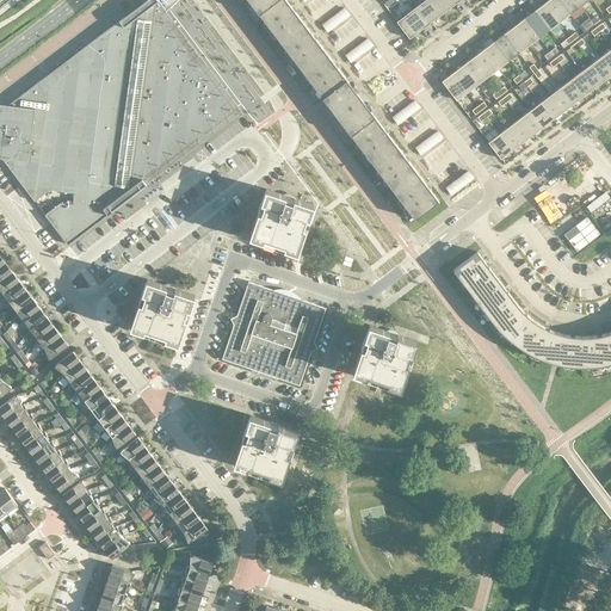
[(165,11),(165,10),(158,0),(152,0),(152,8),(165,11)]
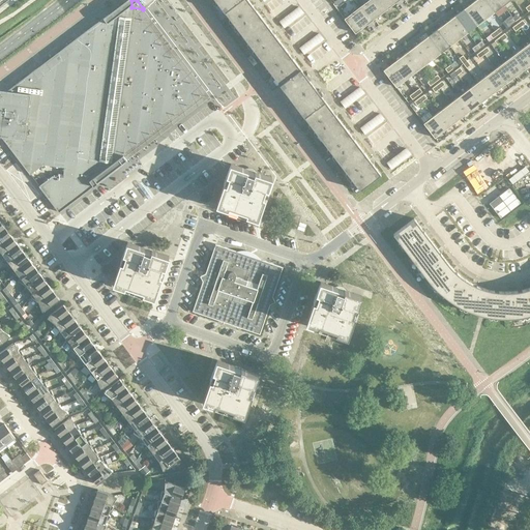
[(214,0),(224,11),(229,19),(231,17),(239,28),(237,30),(247,42),(249,41),(253,46),(258,53),(256,54),(266,67),(268,65),(276,77),(274,78),(308,123),(311,122),(315,127),(319,134),(318,135),(327,148),(329,146),(334,153),(337,157),(335,159),(346,172),(348,171),(356,182),(354,183),(359,190),(380,174),(320,95),(323,93),(321,91),(320,91),(319,89),(317,90),(308,80),(311,78),(308,76),(306,72),(304,75),(247,0),(214,0)]
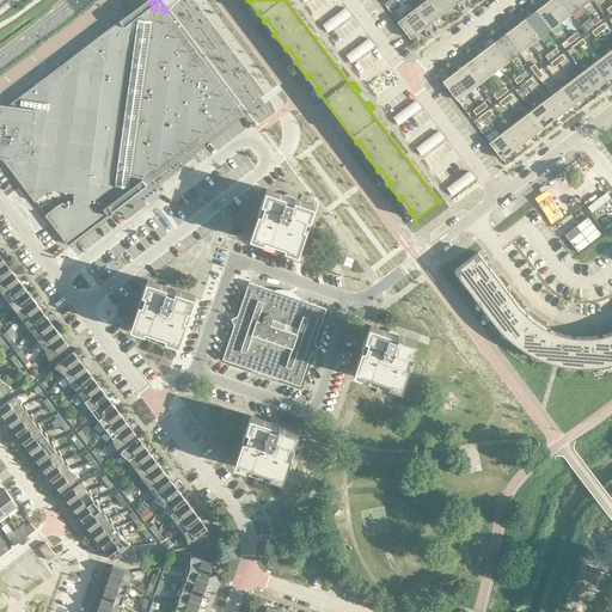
[(424,0),(397,22),(410,38),(426,26),(427,28),(423,31),(427,36),(432,34),(433,35),(434,34),(433,31),(438,29),(433,24),(429,26),(428,25),(459,1),(460,2),(457,6),(460,11),(464,8),(465,10),(467,8),(466,6),(470,4),(466,0),(464,0),(463,1),(460,0),(424,0)]
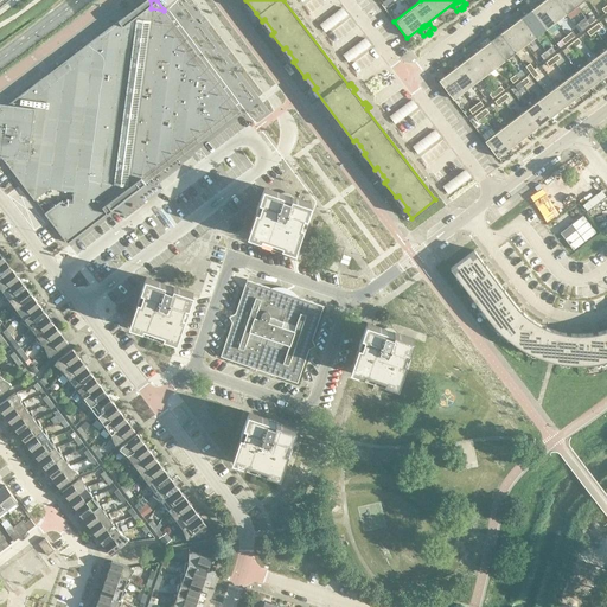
[(566,14),(555,0),(543,0),(541,2),(556,21),(566,14)]
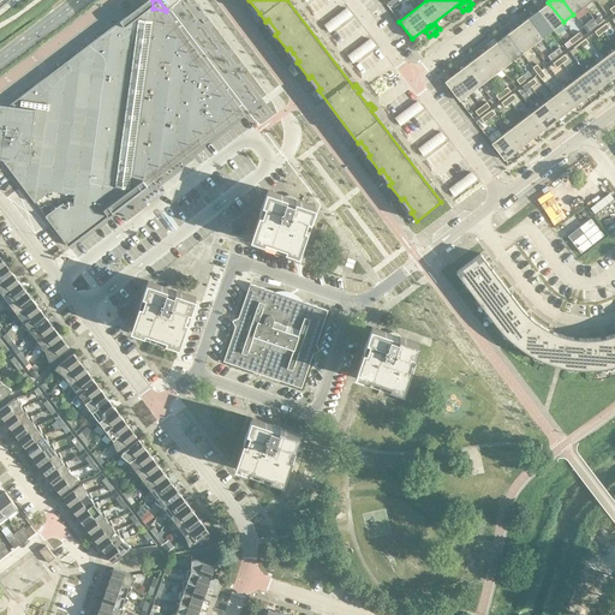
[(584,6),(578,0),(562,0),(573,15),(584,6)]
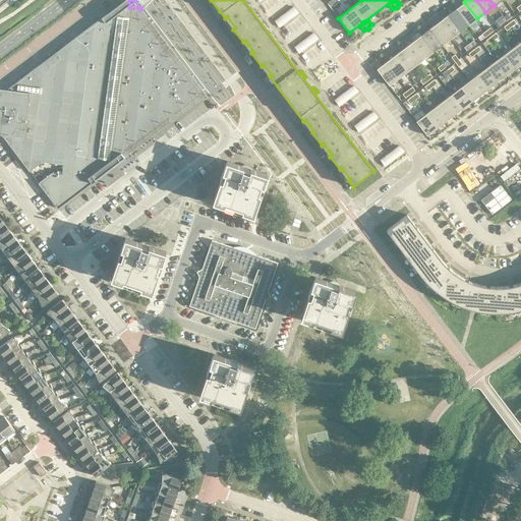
[(477,18),(464,2),(459,6),(460,6),(456,9),(468,25),(477,18)]
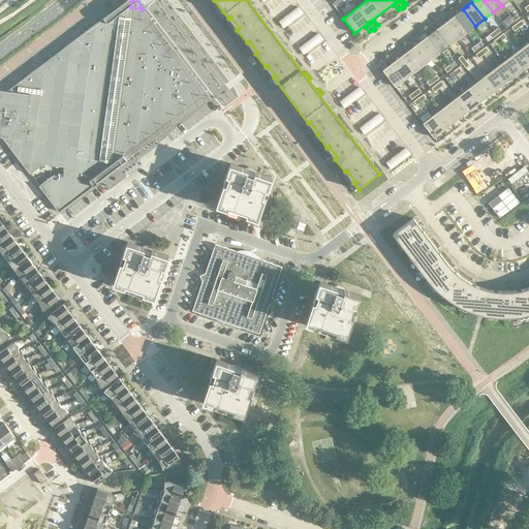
[(279,22),(283,27),(303,12),(298,7),(279,22)]
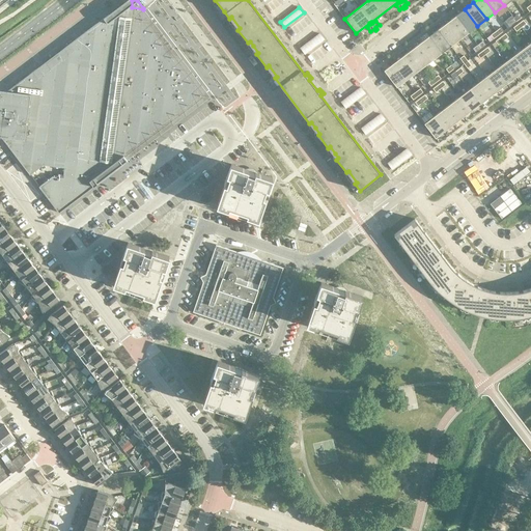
[(477,26),(465,9),(462,12),(460,11),(455,16),(469,32),(477,26)]
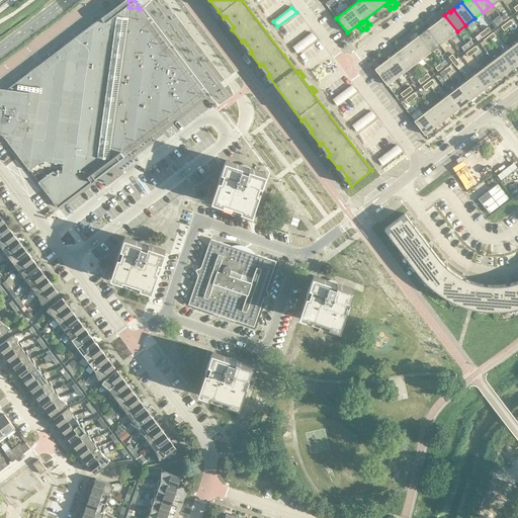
[(105,92),(115,16),(106,15),(88,28),(70,42),(73,45),(41,69),(38,66),(8,89),(0,88),(0,133),(2,134),(29,170),(41,161),(69,164),(68,175),(52,173),(38,182),(58,206),(76,193),(93,180),(96,160),(102,113),(93,112),(96,91),(105,92)]
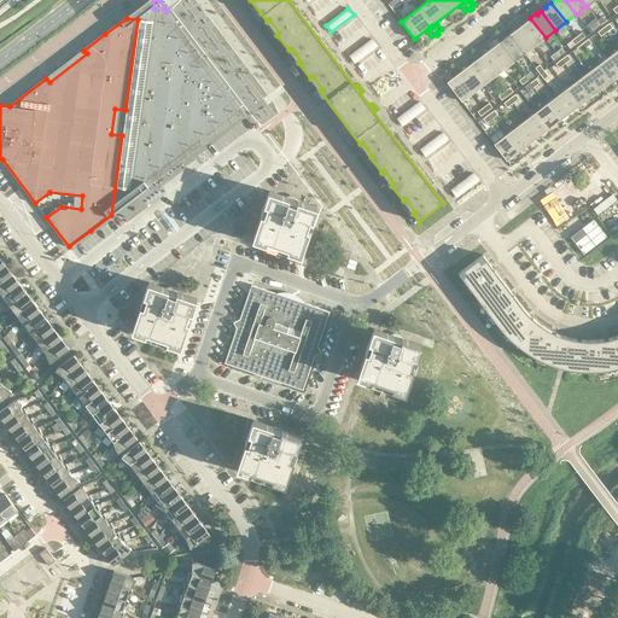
[(546,38),(530,18),(524,23),(524,24),(520,27),(535,46),(546,38)]
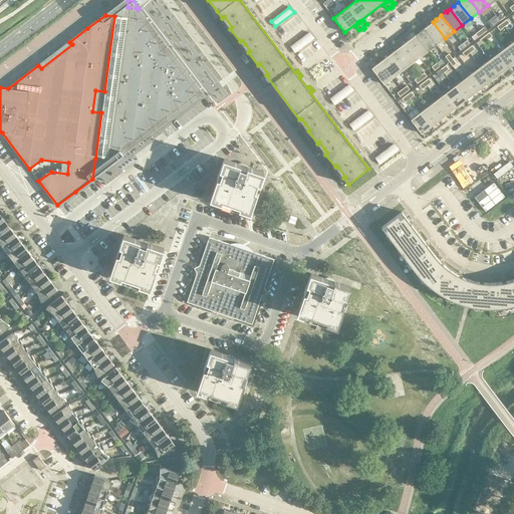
[(125,28),(126,17),(120,17),(114,16),(104,91),(95,90),(92,111),(101,112),(95,159),(100,159),(106,160),(110,137),(113,114),(116,93),(119,73),(120,60),(122,50),(125,28)]
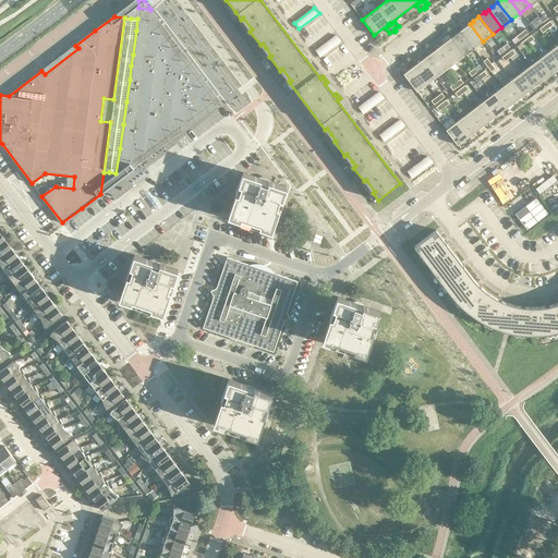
[(148,21),(137,19),(136,31),(133,55),(131,65),(130,80),(126,101),(123,124),(120,148),(116,173),(134,158),(160,138),(167,133),(187,117),(209,100),(202,89),(185,69),(169,47),(148,21)]
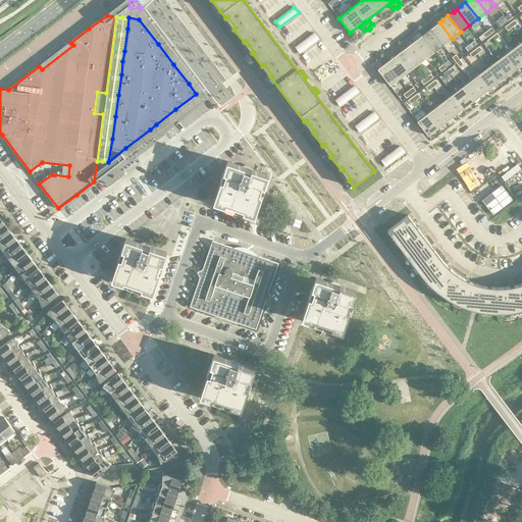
[(498,18),(493,21),(499,28),(503,24),(500,20),(498,18)]
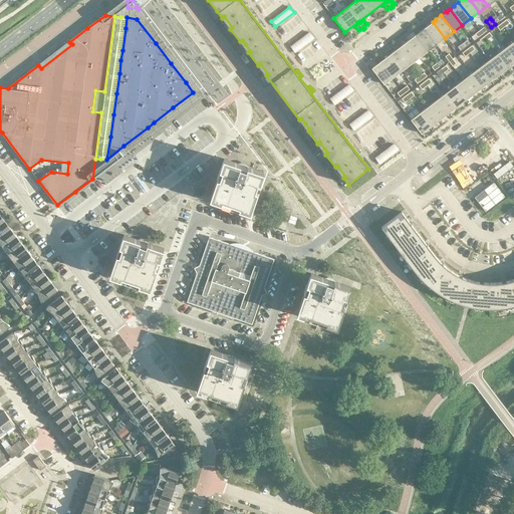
[(445,38),(433,22),(429,25),(429,24),(424,28),(436,44),(445,38)]
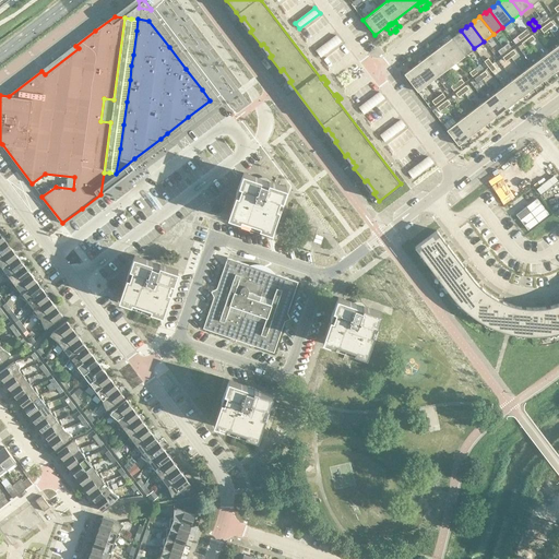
[(474,48),(461,31),(455,35),(455,36),(452,38),(464,56),(474,48)]
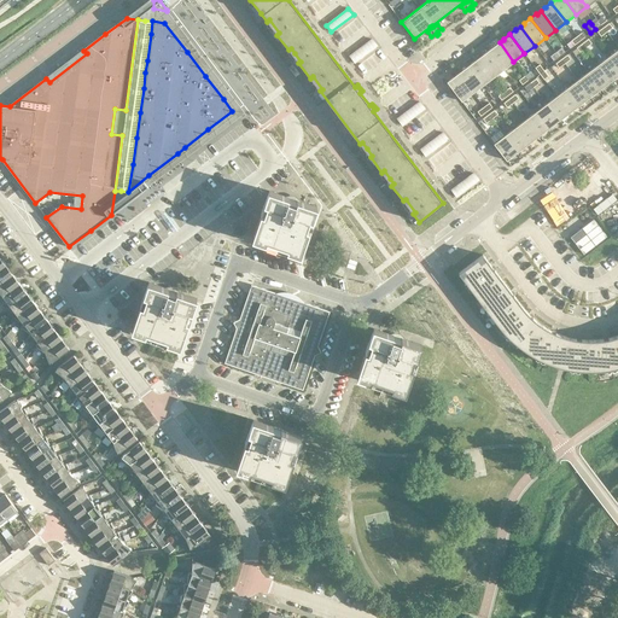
[(355,63),(377,46),(372,39),(349,56),(355,63)]
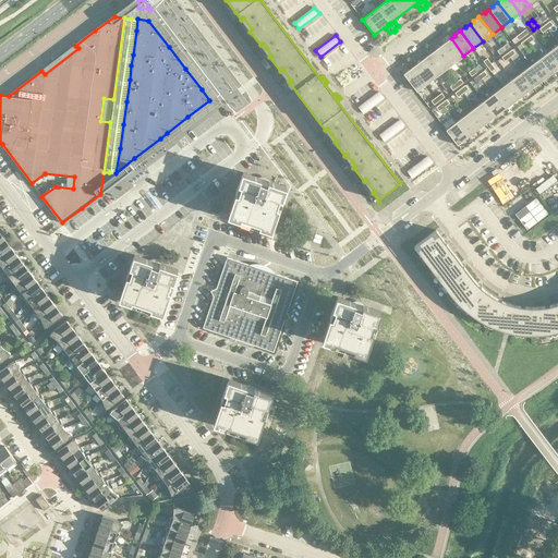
[(463,56),(451,38),(447,41),(447,40),(441,45),(455,63),(463,56)]
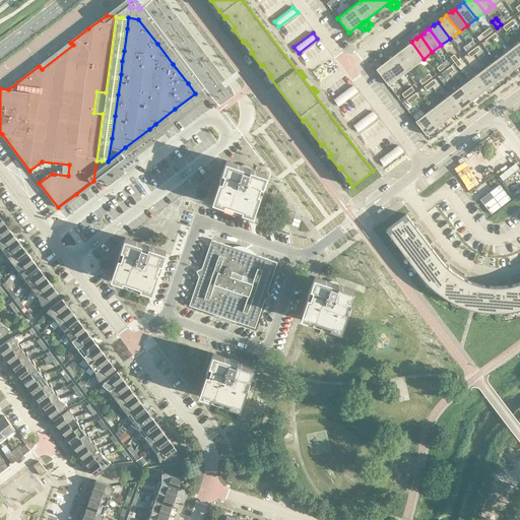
[(424,59),(411,42),(405,46),(406,47),(402,50),(414,65),(424,59)]
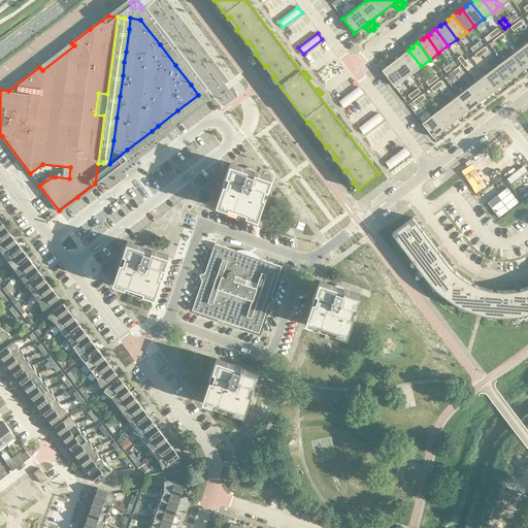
[(527,63),(527,59),(520,48),(510,55),(522,69),(527,65),(526,65),(527,63)]
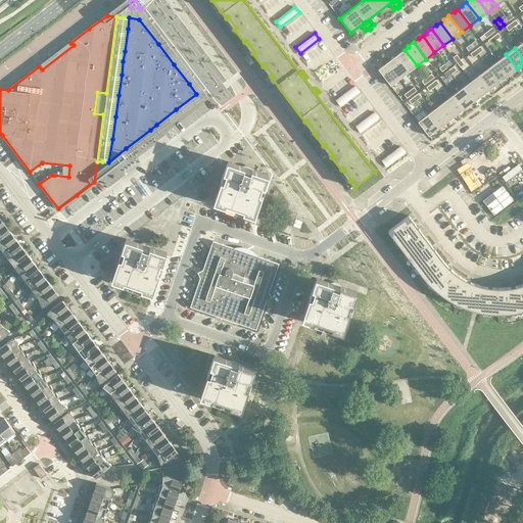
[(417,65),(405,50),(401,52),(400,52),(395,55),(409,73),(417,65)]
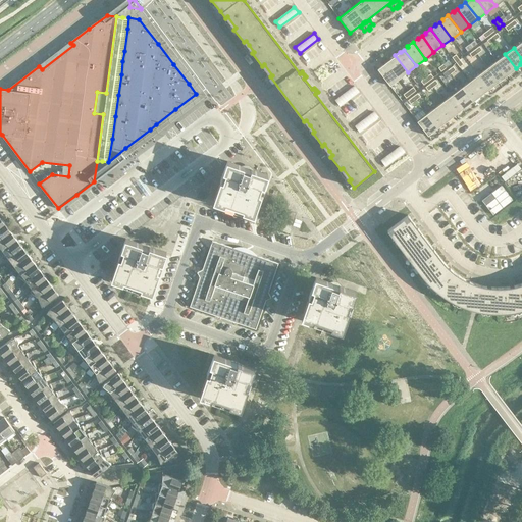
[(516,68),(505,54),(497,61),(507,74),(510,71),(511,72),(516,68)]
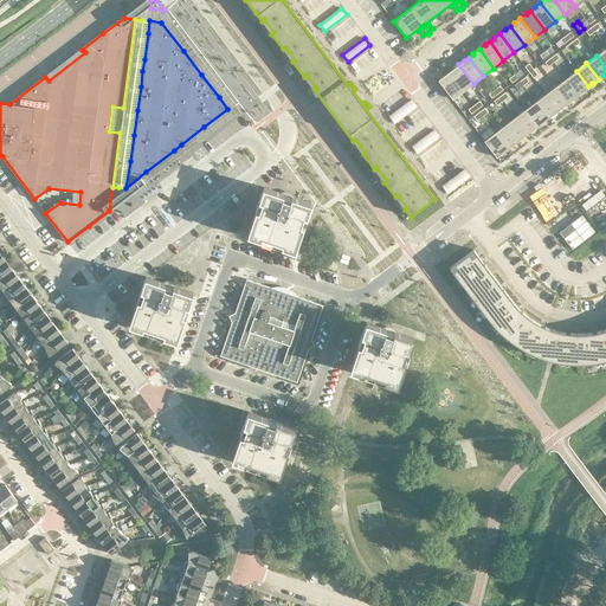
[(474,84),(458,64),(452,69),(453,70),(449,73),(463,91),(474,84)]
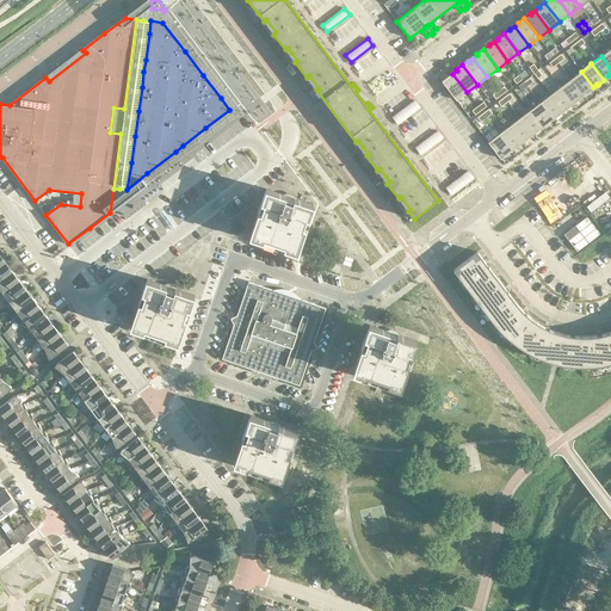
[(593,87),(581,72),(571,80),(582,96),(590,91),(588,91),(593,87)]
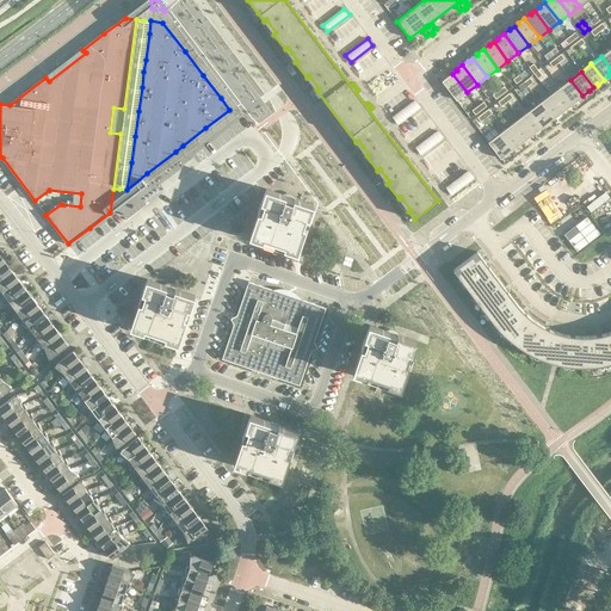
[(467,92),(452,74),(449,76),(448,76),(442,81),(456,100),(467,92)]
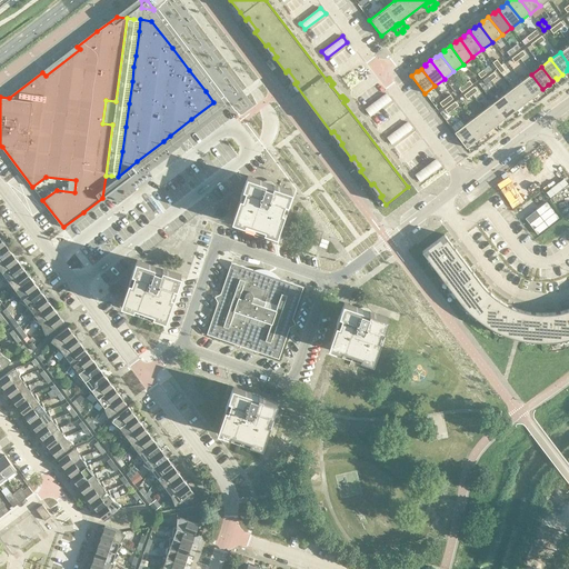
[(542,89),(531,75),(521,81),(532,96),(537,92),(537,93),(542,89)]
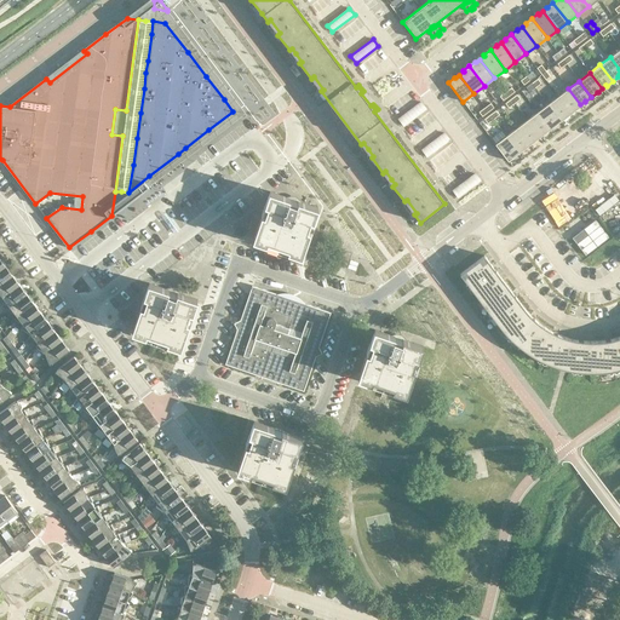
[(580,104),(568,89),(558,97),(570,113),(577,109),(577,108),(580,104)]
